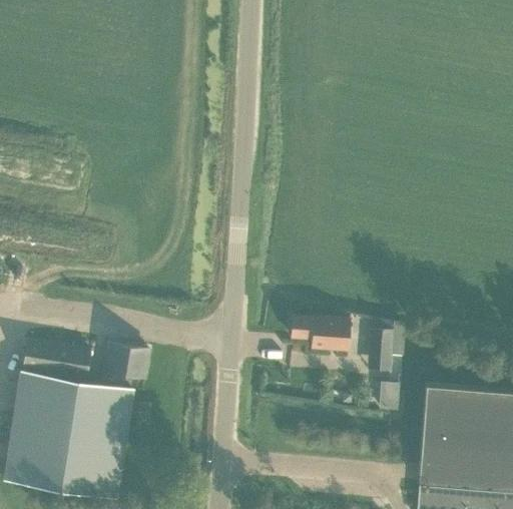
[(325,319),(325,322),(292,319),(291,339),(312,341),(311,350),(347,352),(349,321),(325,319)]
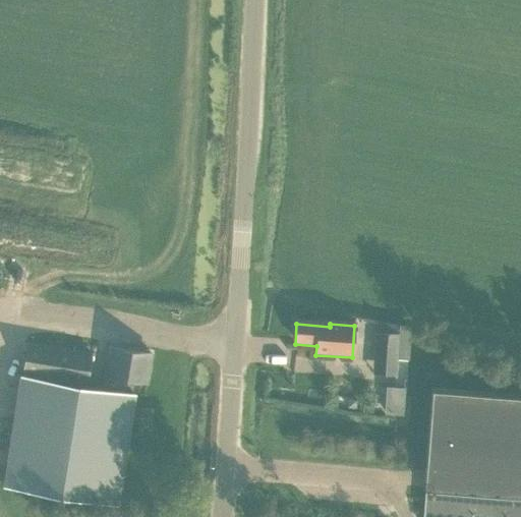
[(396,379),(396,360),(397,336),(378,335),(375,378),(396,379)]
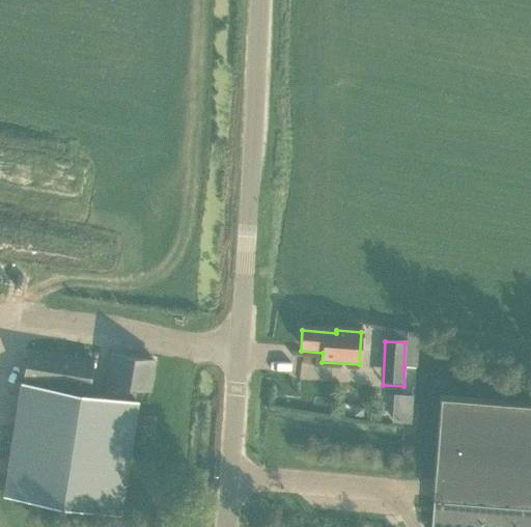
[(22,384),(88,394),(93,364),(27,354),(22,384)]
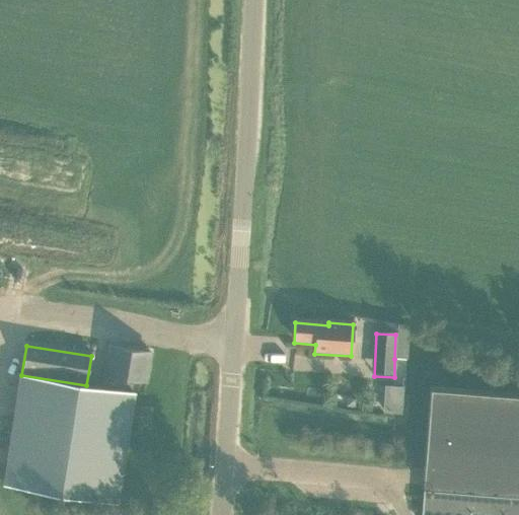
[(102,389),(131,393),(133,381),(146,383),(151,356),(109,349),(102,389)]
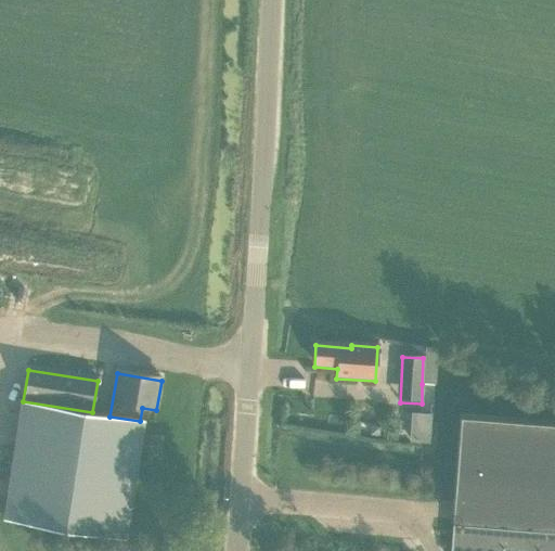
[(21,404),(3,521),(125,539),(143,423),(21,404)]
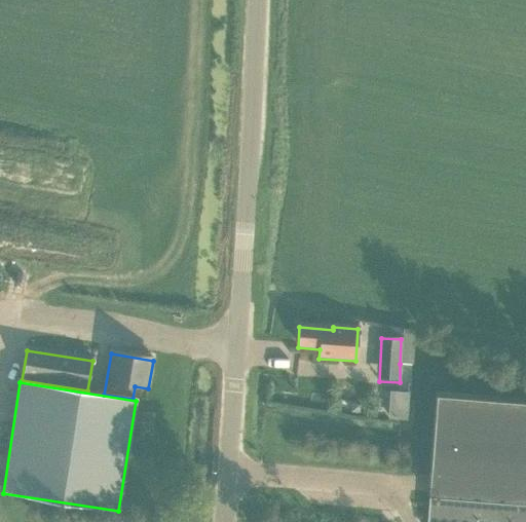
[(525,521),(525,403),(436,396),(428,496),(430,496),(427,521),(525,521)]
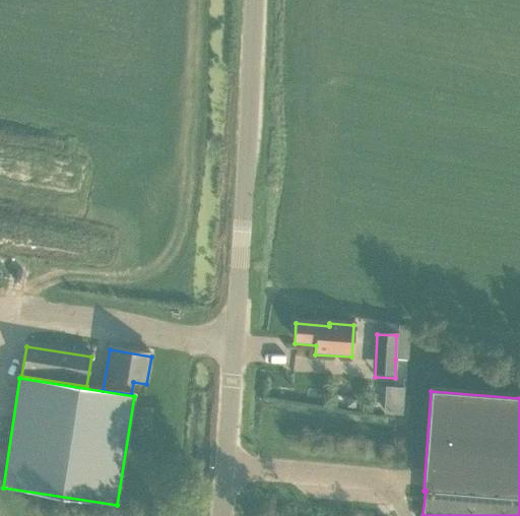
[(374,398),(373,406),(394,408),(394,399),(374,398)]
